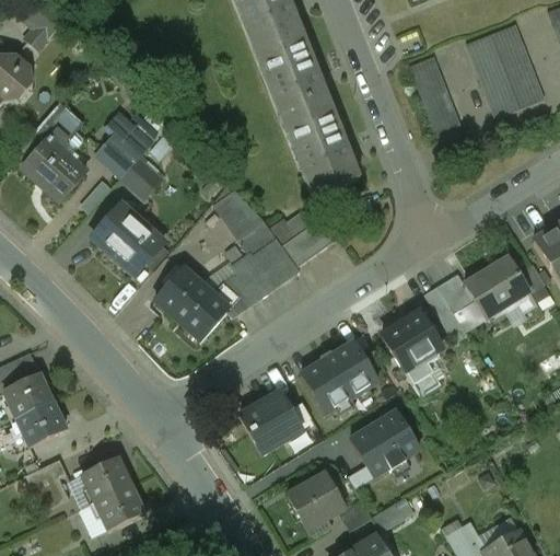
[(66,19),(43,0),(30,0),(16,15),(36,32),(26,43),(36,51),(66,19)]
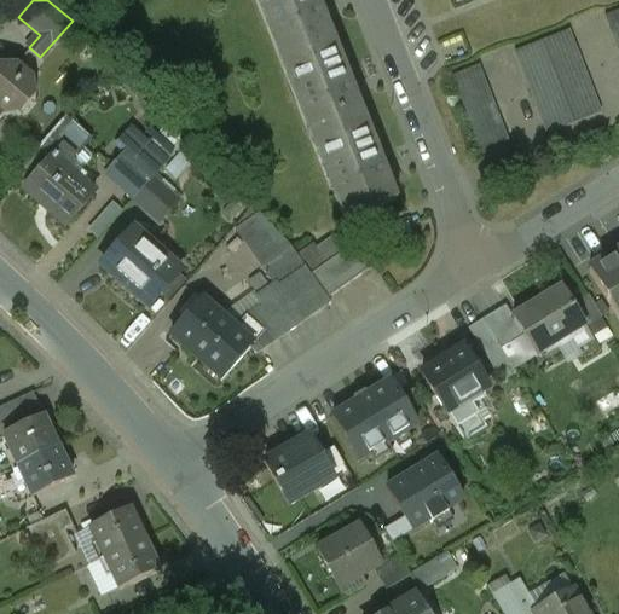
[(258,0),(343,218),(395,197),(318,0),(258,0)]
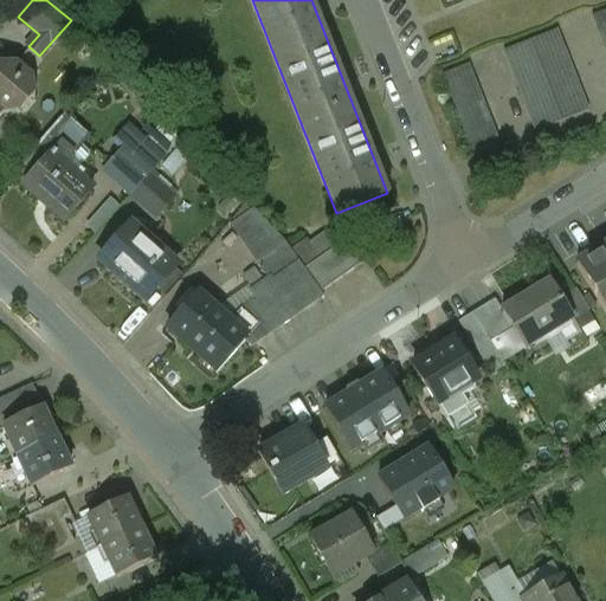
[(605,11),(594,17),(605,46),(605,11)]
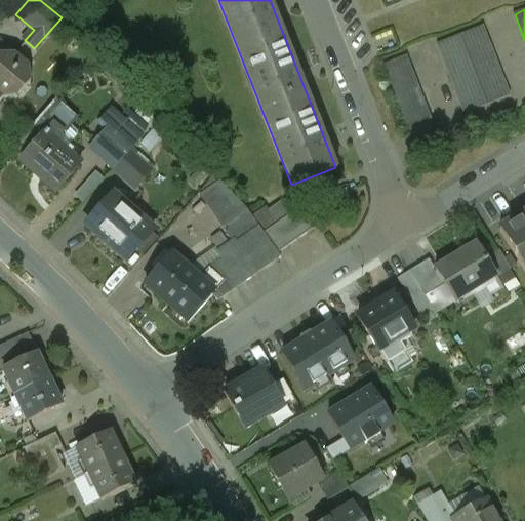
[(482,23),(458,32),(463,44),(486,35),(482,23)]
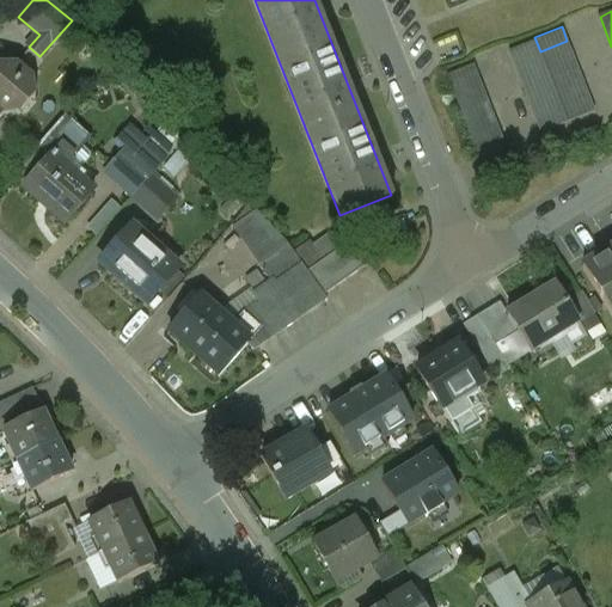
[(534,37),(508,48),(514,62),(540,51),(534,37)]
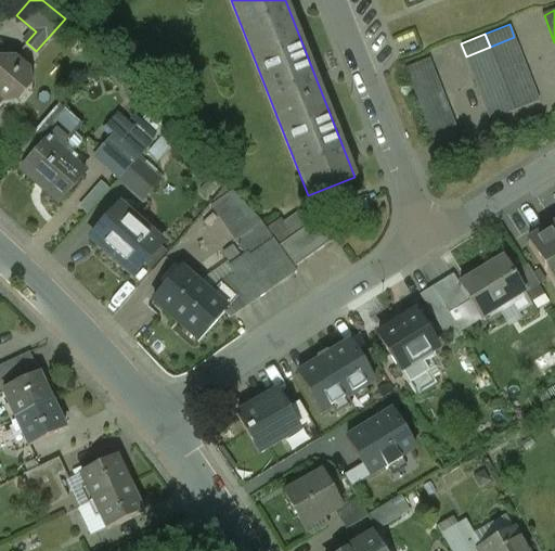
[(514,37),(490,47),(494,59),(518,49),(514,37)]
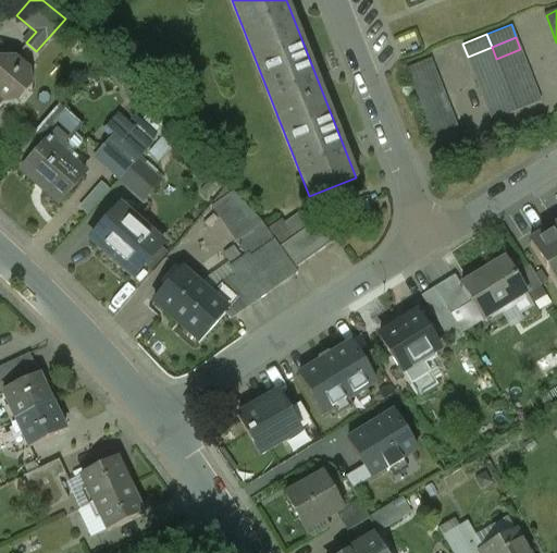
[(492,47),(468,57),(472,69),(496,59),(492,47)]
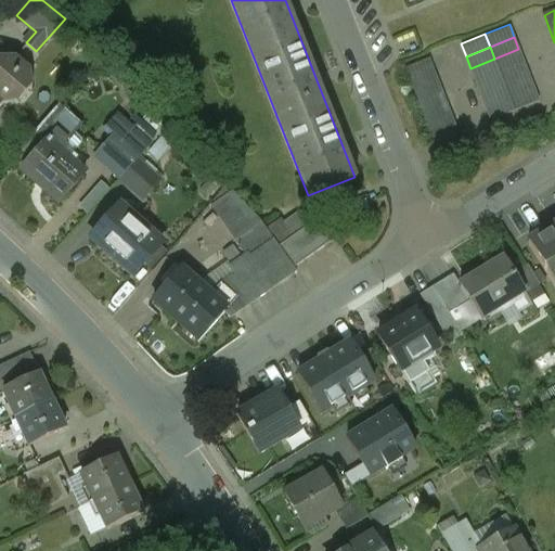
[(518,49),(494,59),(500,71),(524,61),(518,49)]
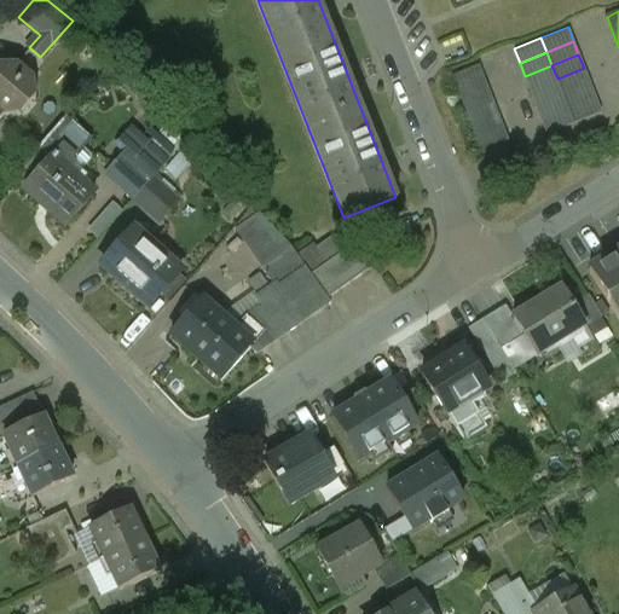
[(491,151),(516,142),(485,61),(460,70),(491,151)]
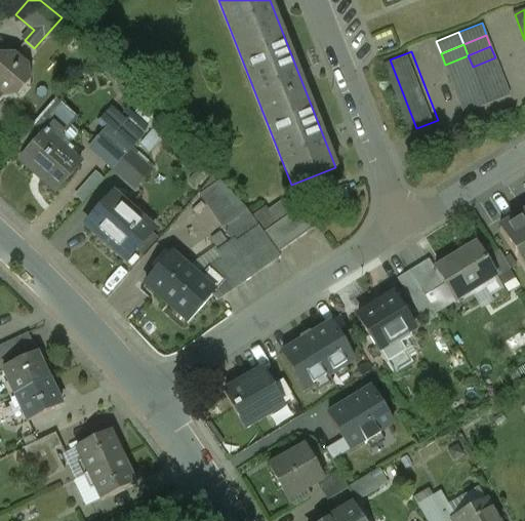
[(0,53),(0,97),(1,97),(16,95),(30,81),(28,65),(13,52),(0,53)]
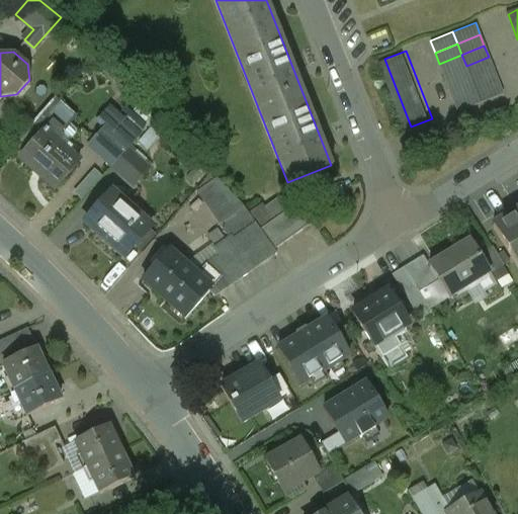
[(461,55),(439,64),(443,75),(466,66),(461,55)]
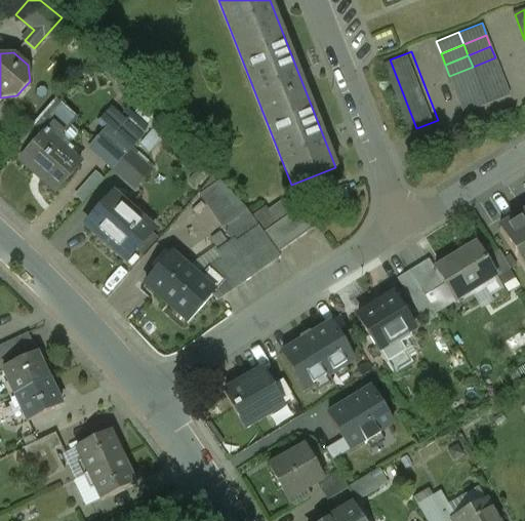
[(495,57),(473,67),(477,78),(499,69),(495,57)]
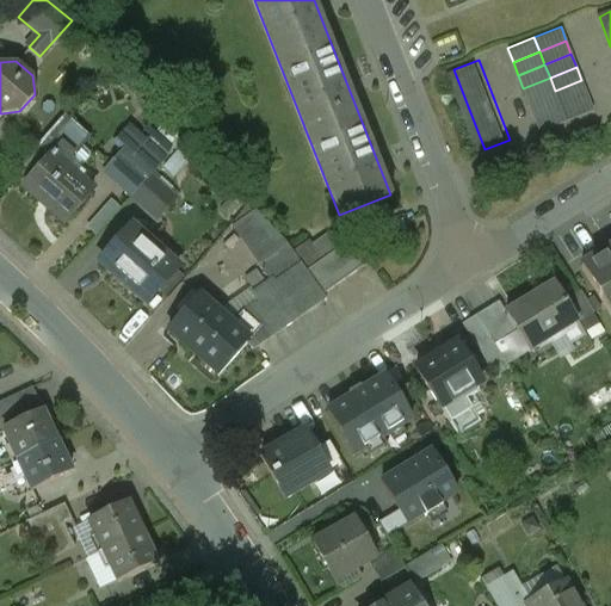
[(550,78),(523,88),(529,101),(555,91),(550,78)]
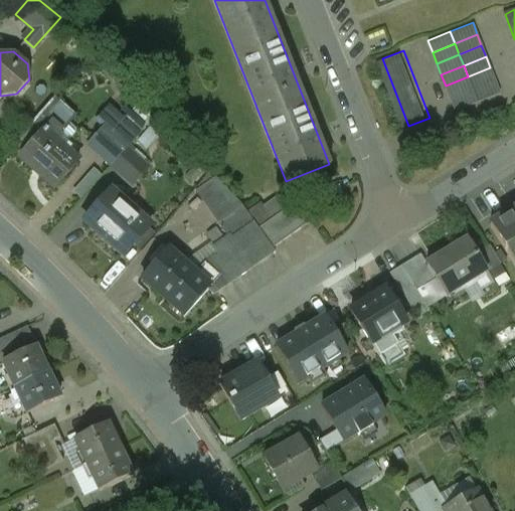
[(490,67),(468,76),(472,88),(495,78),(490,67)]
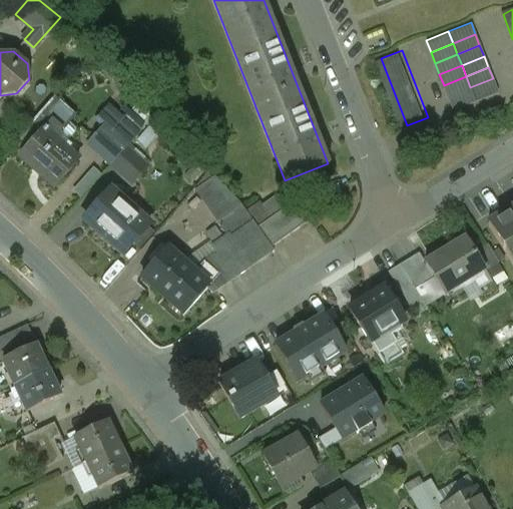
[(466,76),(444,85),(448,96),(470,87),(466,76)]
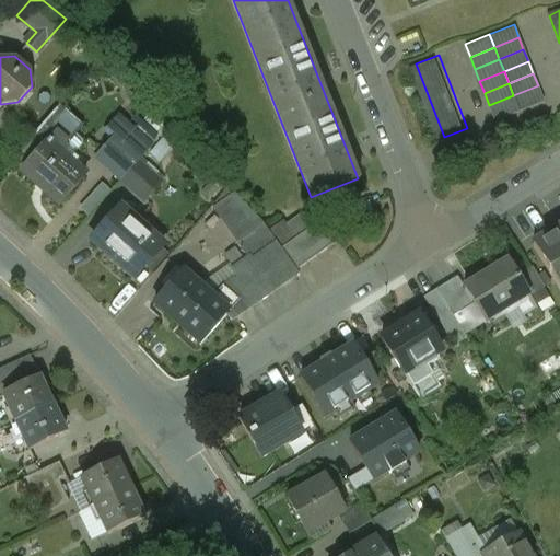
[(538,85),(513,95),(518,108),(544,99),(538,85)]
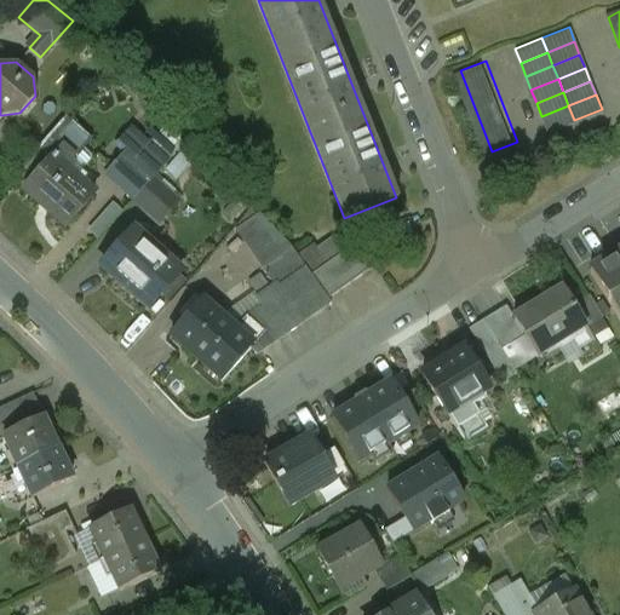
[(568,105),(541,116),(547,131),(574,120),(568,105)]
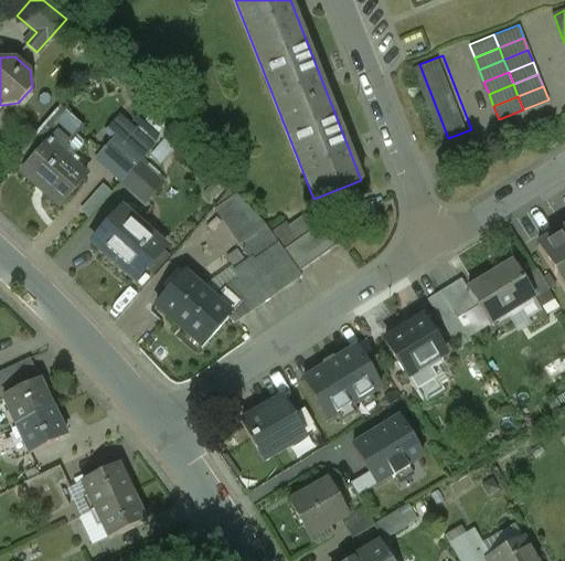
[(61,103),(17,154),(28,163),(48,141),(59,150),(83,123),(61,103)]
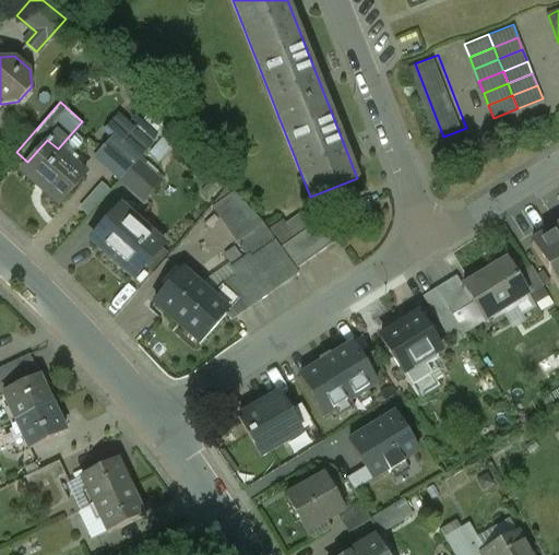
[(151,142),(127,120),(96,154),(120,176),(137,158),(151,142)]
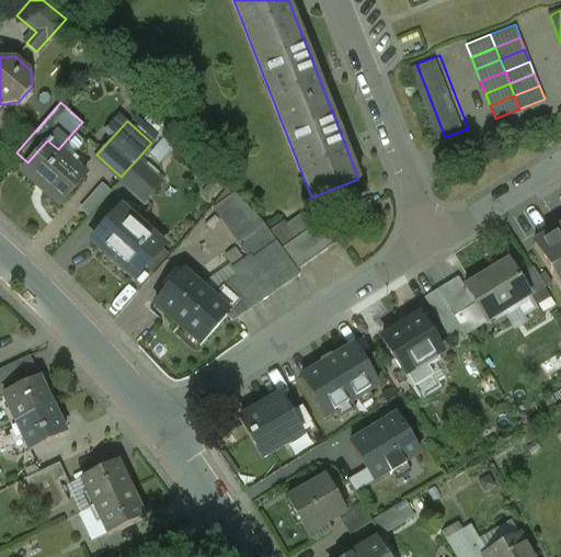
[(27,162),(21,170),(59,203),(84,173),(58,149),(47,140),(27,162)]
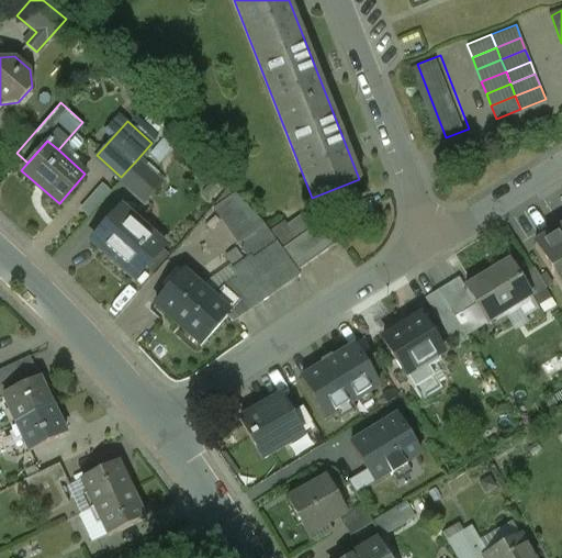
[(161,180),(137,159),(121,177),(145,199),(161,180)]
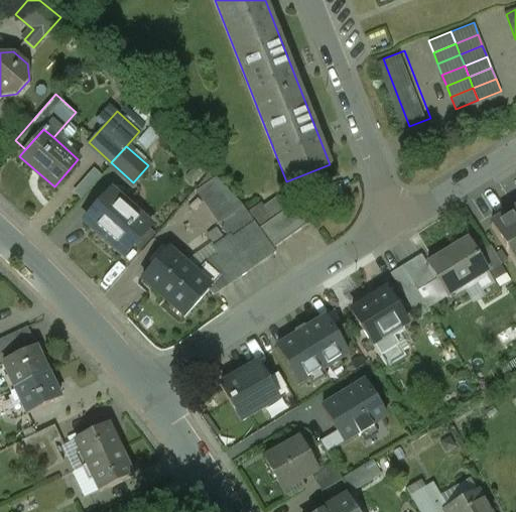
[(76,186),(86,197),(109,175),(99,165),(76,186)]
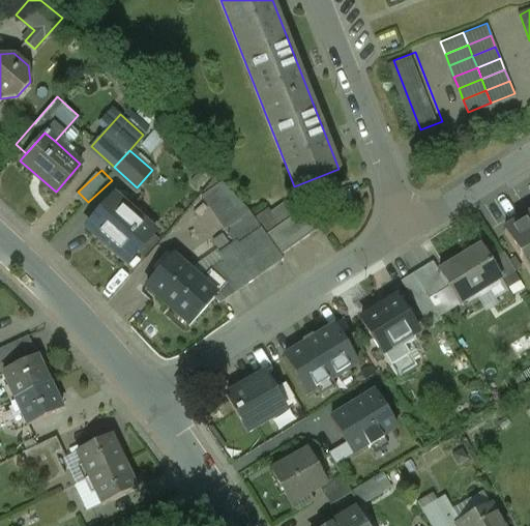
[(265,233),(247,208),(222,180),(202,195),(236,241),(258,272),(281,255),(280,253),(265,233)]
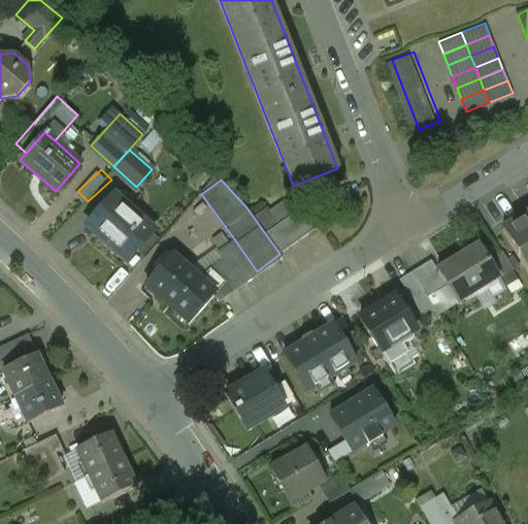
[(154,229),(113,193),(86,225),(126,260),(154,229)]
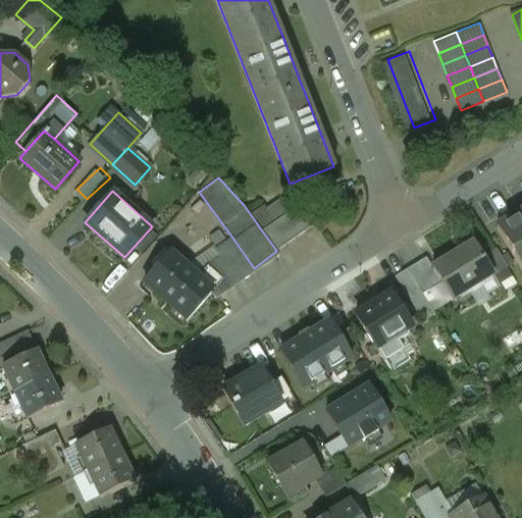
[(309,200),(292,208),(306,227),(316,220),(309,200)]
